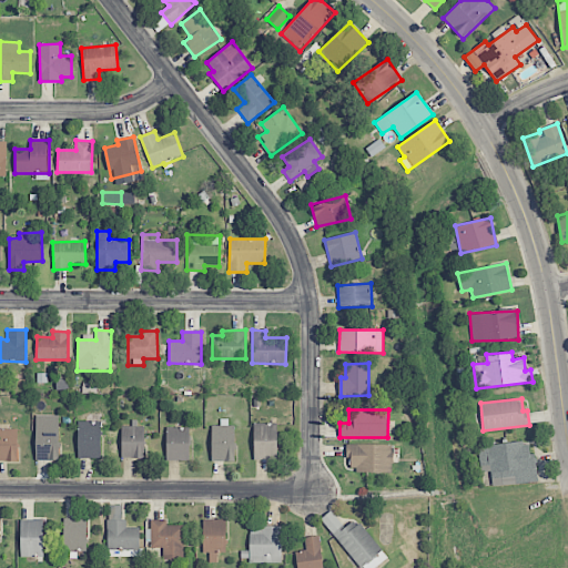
[(36,460),(59,459),(58,415),(36,416),(36,460)]
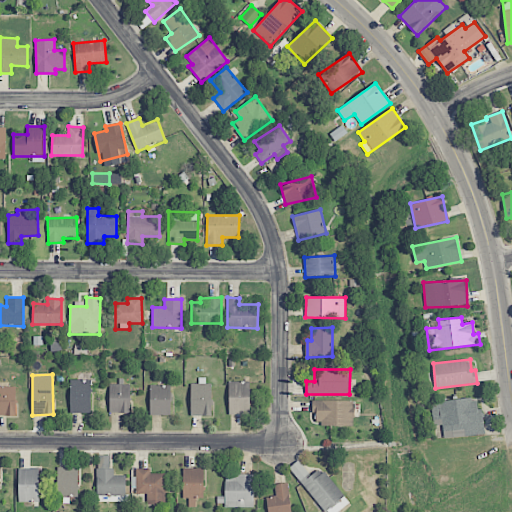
[(210,415),(210,378),(198,378),(198,383),(190,383),(191,415),(210,415)]
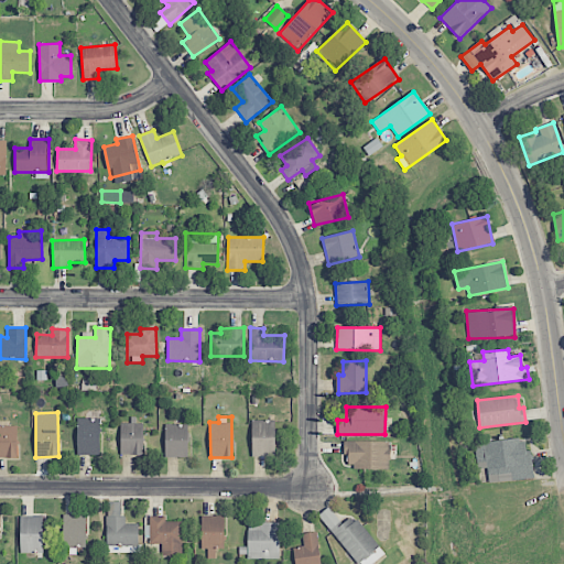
[(78,455),(100,455),(99,419),(76,419),(78,455)]
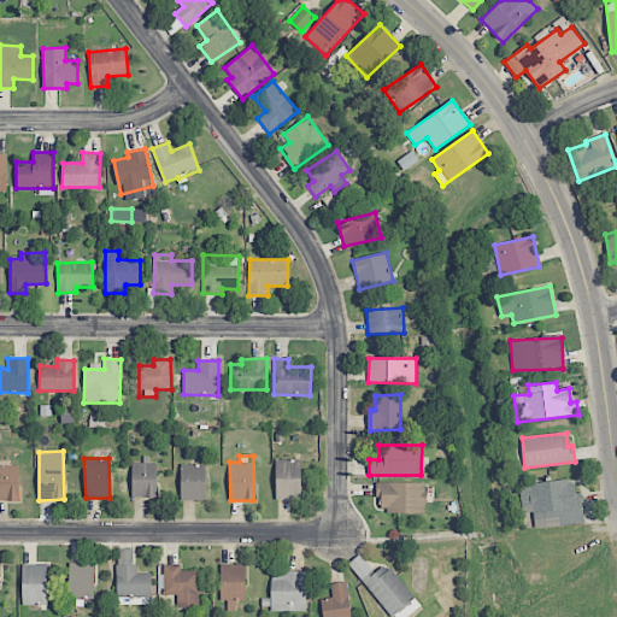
[(276,500),(301,499),(300,459),(275,460),(276,500)]
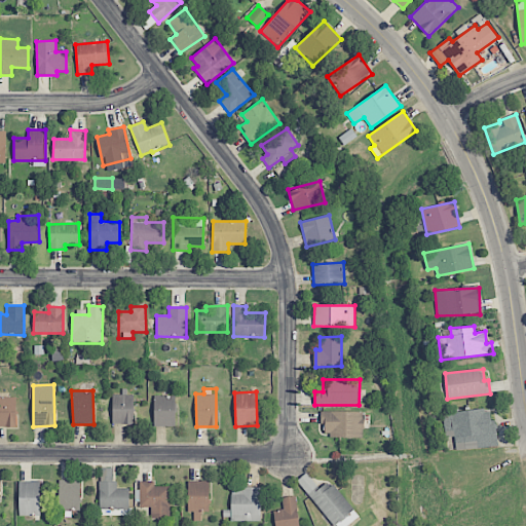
[(134,395),(112,395),(112,423),(134,424),(134,395)]
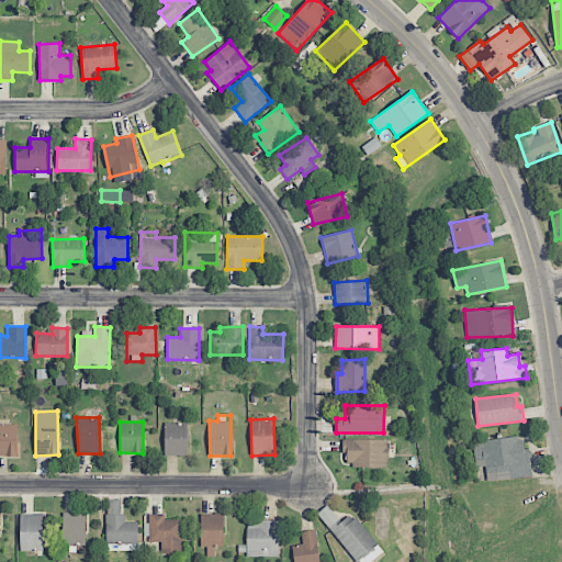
[(188,423),(165,423),(165,456),(187,456),(188,423)]
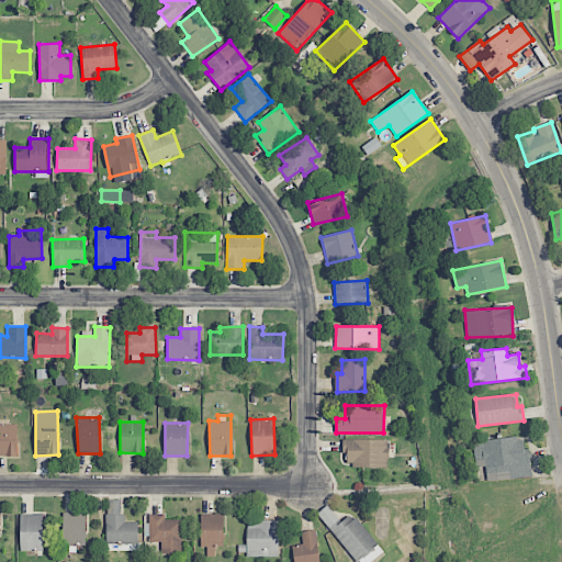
[(18,424),(0,424),(0,456),(18,456),(18,424)]
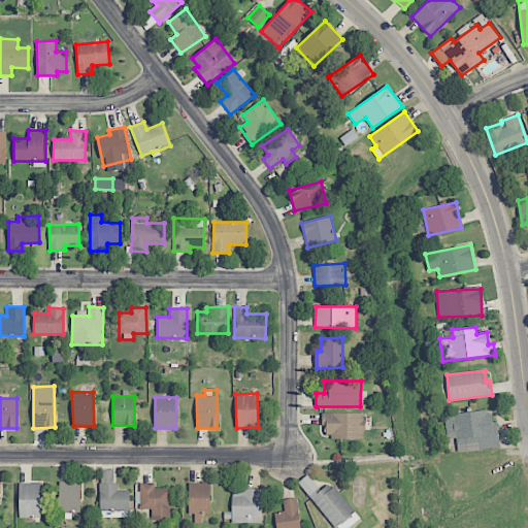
[(444,414),(447,439),(456,438),(457,451),(499,448),(497,421),(492,421),(492,410),(444,414)]
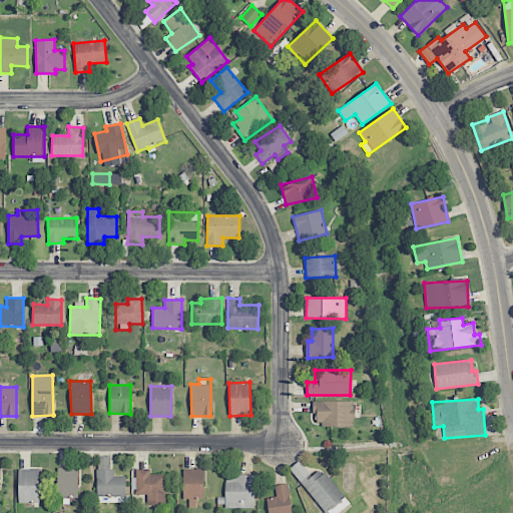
[(355,426),(354,401),(315,402),(315,427),(355,426)]
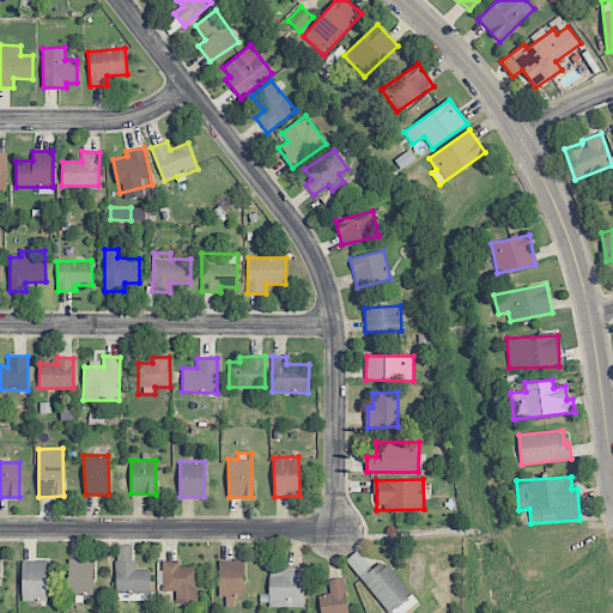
[(150,594),(151,570),(133,569),(133,545),(116,545),(115,593),(150,594)]
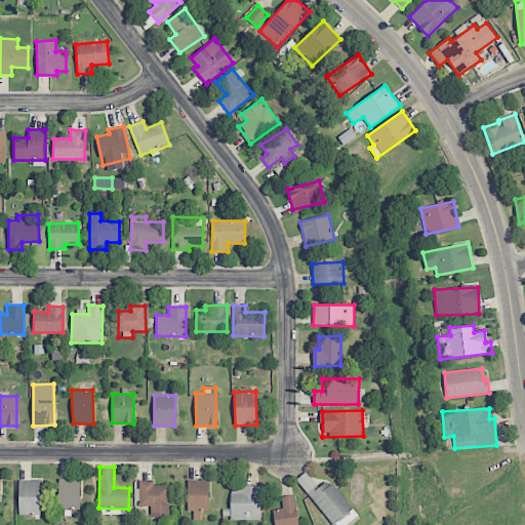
[(332,524),(341,524),(356,514),(329,479),(318,487),(306,472),(296,479),(332,524)]
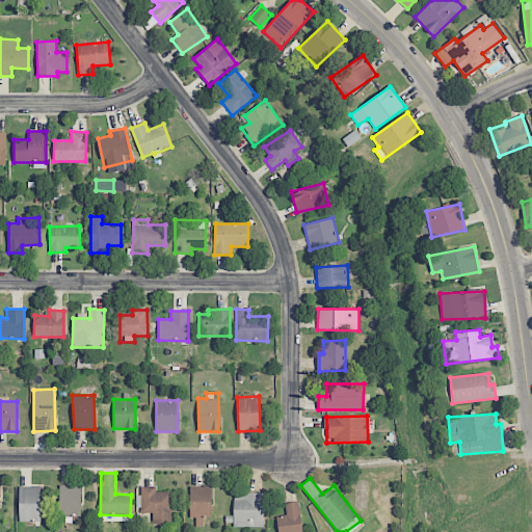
[(59,515),(80,515),(81,485),(60,485),(59,515)]
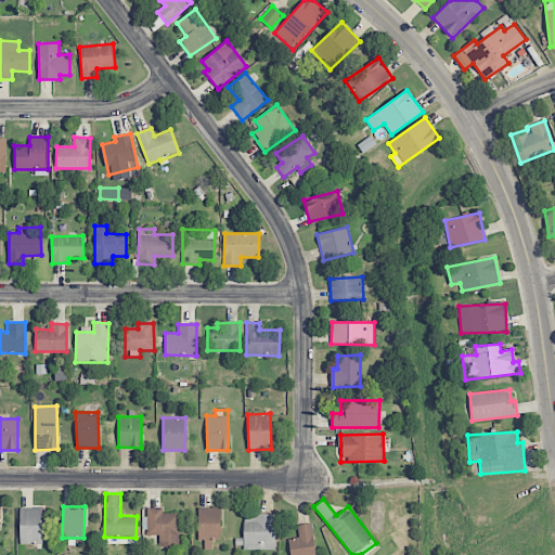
[(21,547),(35,546),(35,543),(42,542),(42,507),(20,508),(21,547)]
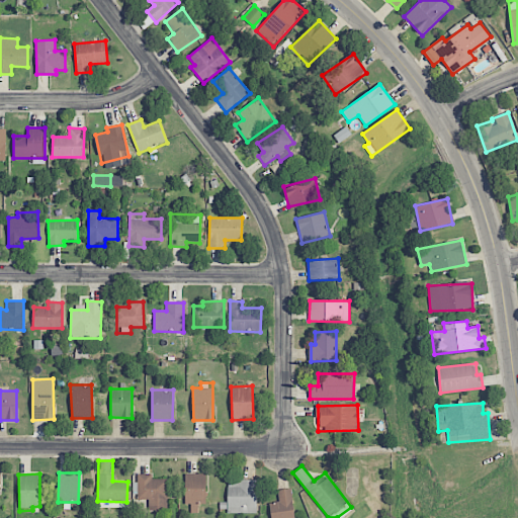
[(152,480),(152,473),(137,475),(138,500),(149,499),(149,510),(167,510),(167,479),(152,480)]
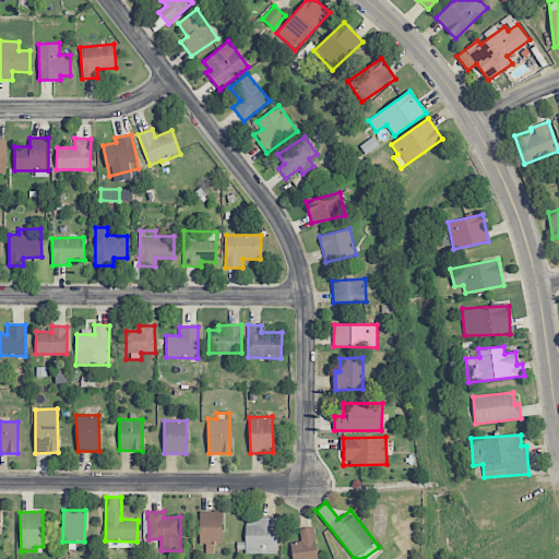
[(214,554),(214,544),(223,544),(222,511),(200,512),(201,545),(205,545),(205,554),(214,554)]
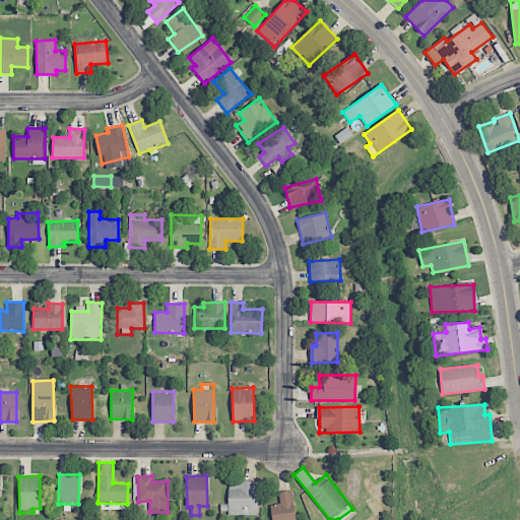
[(257,515),(258,482),(229,481),(229,515),(257,515)]
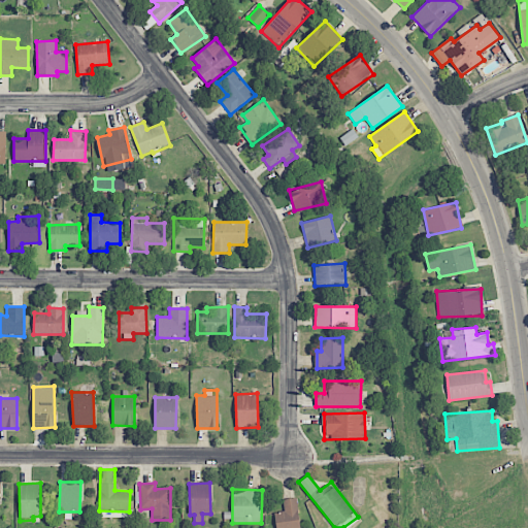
[(285,512),(274,514),(276,527),(300,527),(295,497),(283,499),(285,512)]
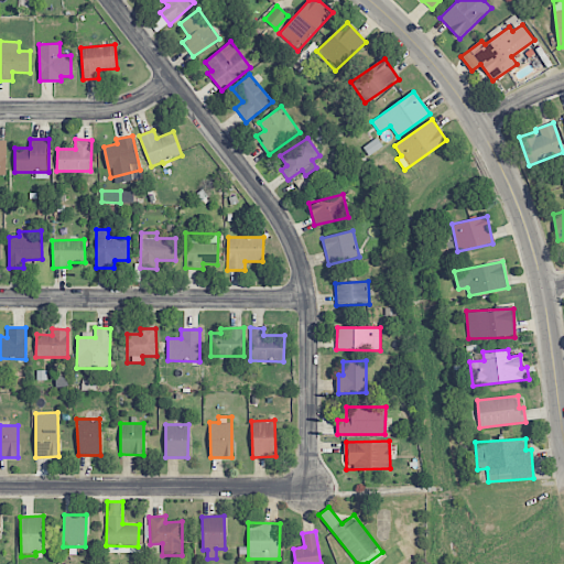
All buildings are outlined.
